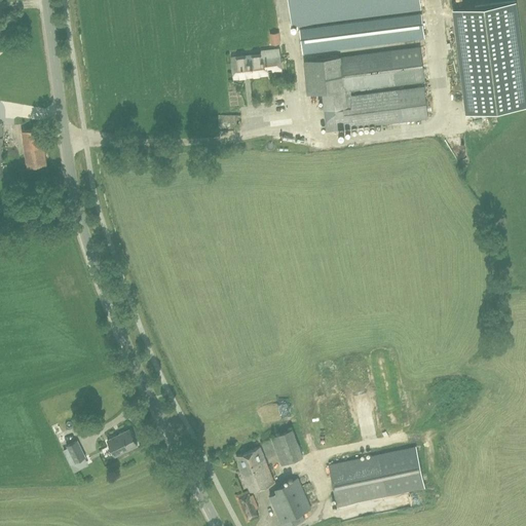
[(417,8),(415,0),(290,0),(294,24),(417,8)]
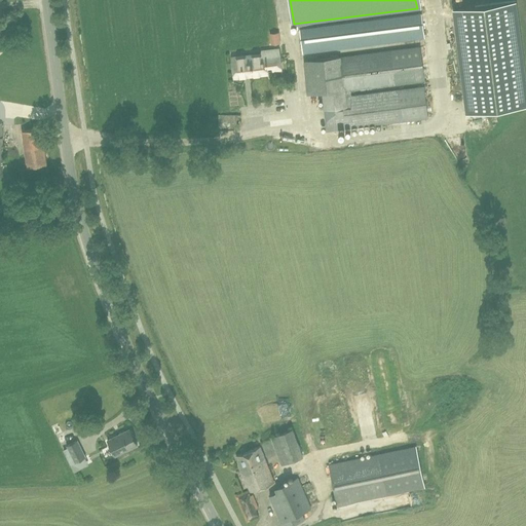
[(451,10),(466,113),(525,104),(525,86),(514,1),(451,10)]
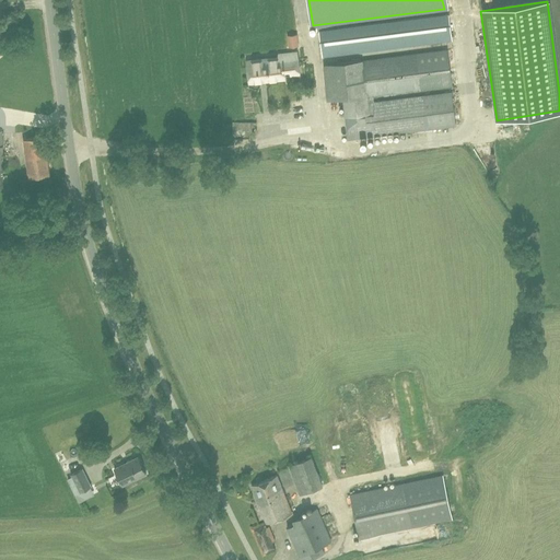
[(326,55),(448,38),(445,15),(323,31),(326,55)]
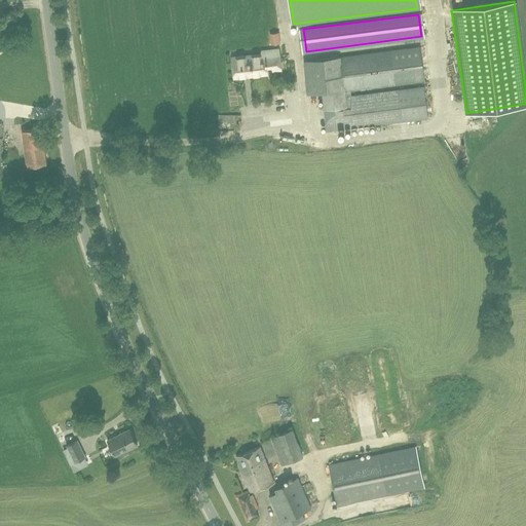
[(286,41),(289,52),(297,50),(294,39),(286,41)]
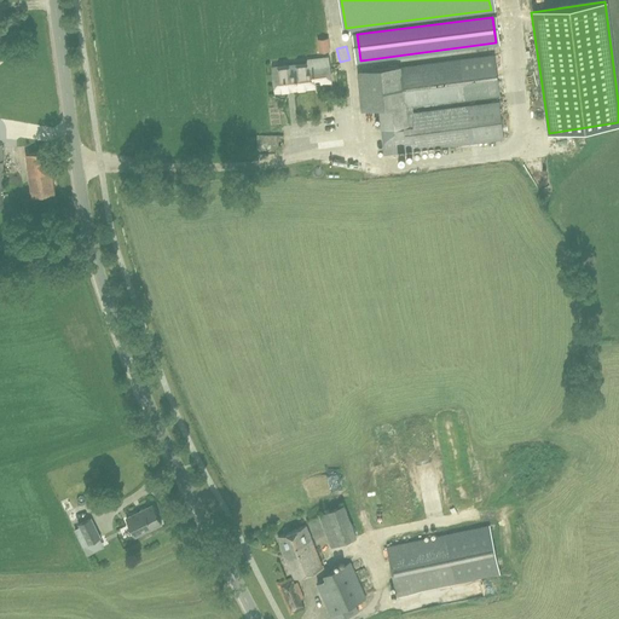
[(412,114),(412,106),(499,94),(495,56),(357,73),(360,108),(379,106),(385,155),(504,139),(499,102),(412,114)]
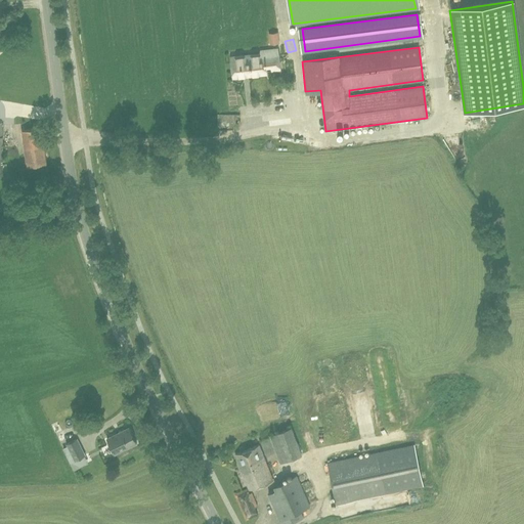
[(249,76),(266,74),(266,70),(280,69),(277,49),(261,51),(261,54),(231,57),(234,77),(234,75),(249,74),(249,76)]
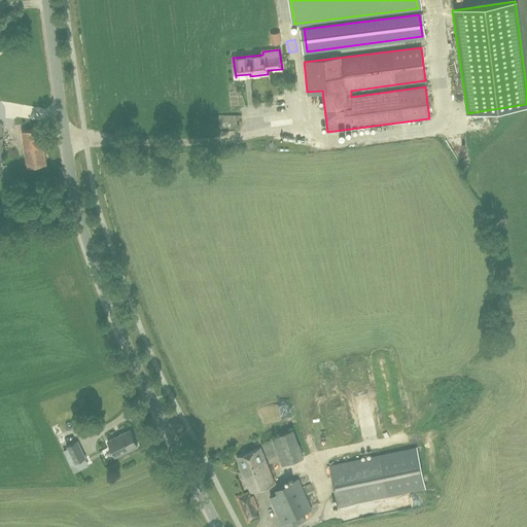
[(13,66),(14,79),(26,78),(25,66),(13,66)]
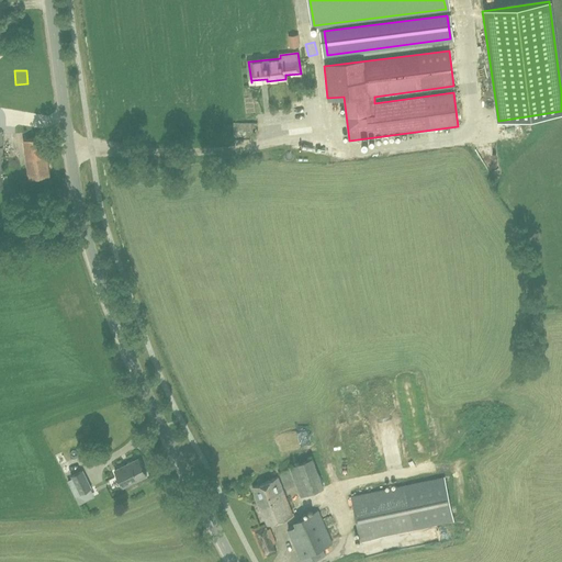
[(287,113),(285,123),(293,124),(294,114),(287,113)]
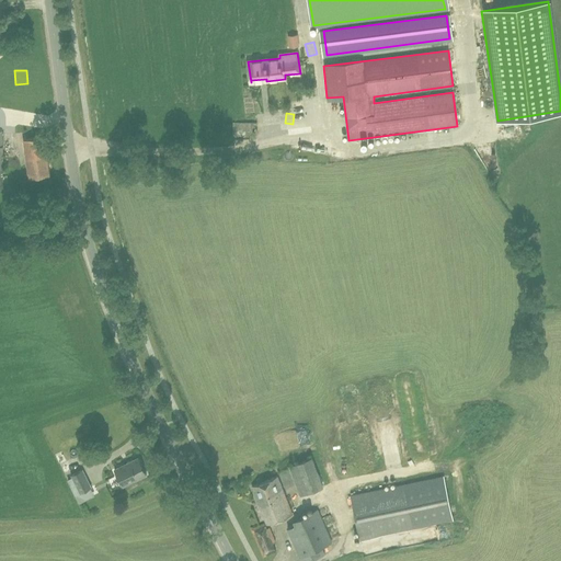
[(32,179),(50,175),(44,136),(26,139),(32,179)]
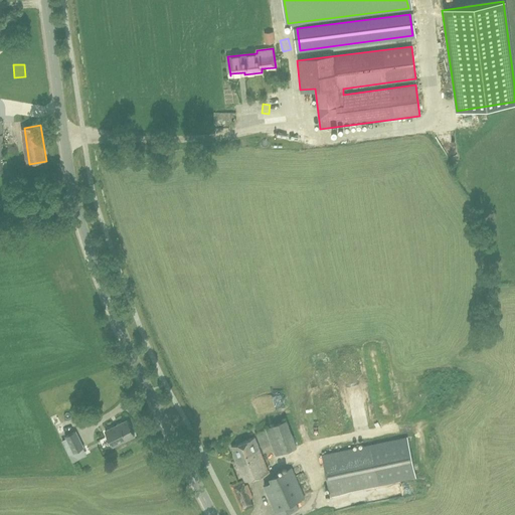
[(376,386),(389,382),(387,376),(374,380),(376,386)]
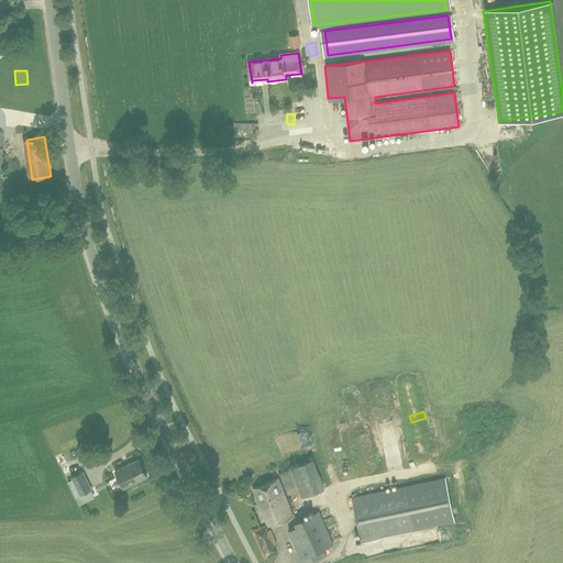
[(123,488),(147,477),(139,460),(114,471),(123,488)]
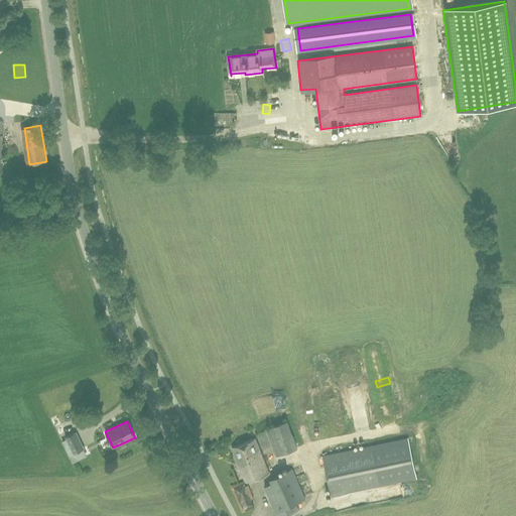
[(276,457),(298,448),(287,421),(266,429),(276,457)]
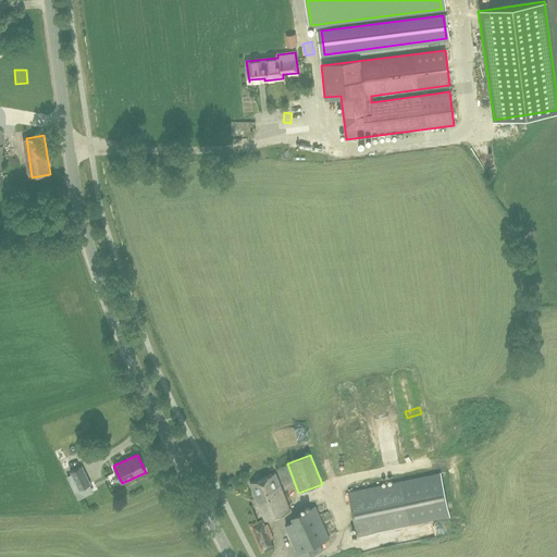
[(91,484),(82,466),(70,472),(79,491),(79,490),(90,484),(91,484)]
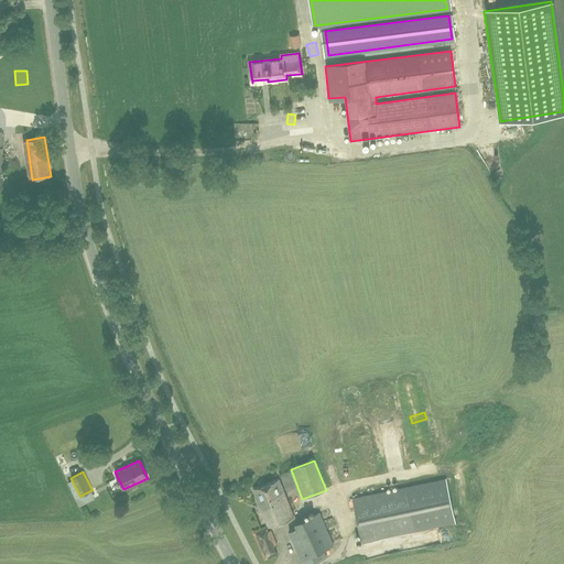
[(455,524),(446,478),(353,498),(362,543),(455,524)]
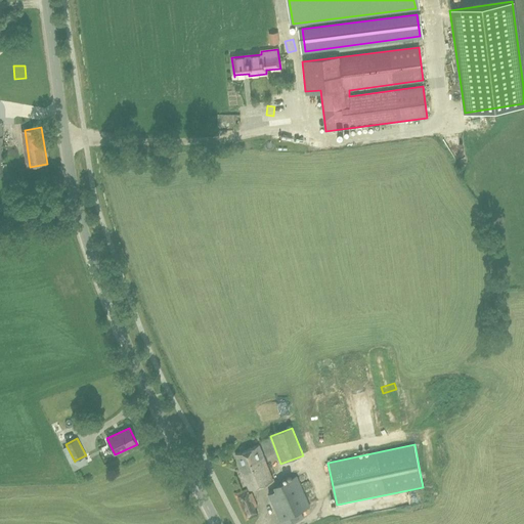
[(250,490),(273,481),(264,459),(259,445),(235,454),(242,471),(250,490)]
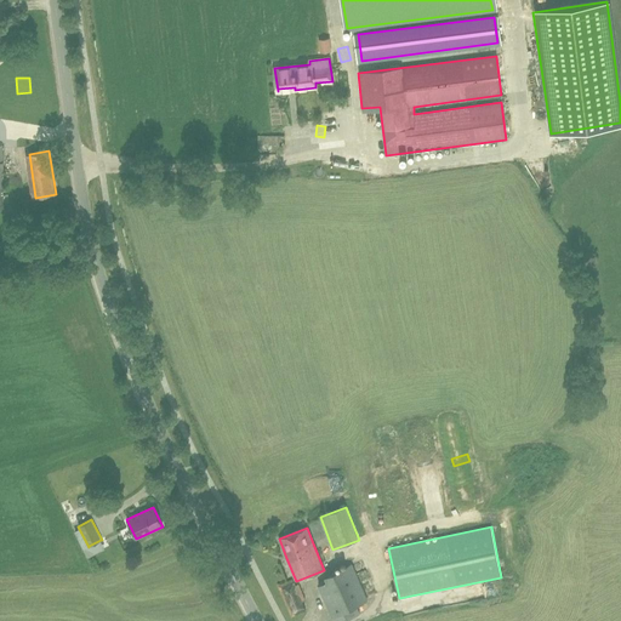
[(334,620),(342,620),(360,614),(355,605),(368,600),(352,564),(332,573),(334,577),(324,582),(320,587),(334,620)]
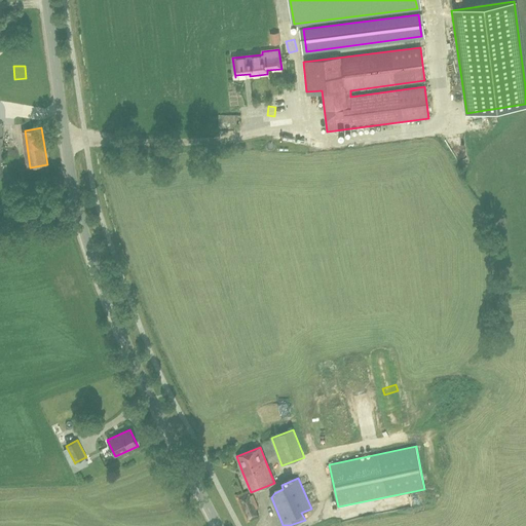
[(251,496),(249,491),(236,496),(247,522),(259,518),(256,510),(259,509),(254,495),(251,496)]
